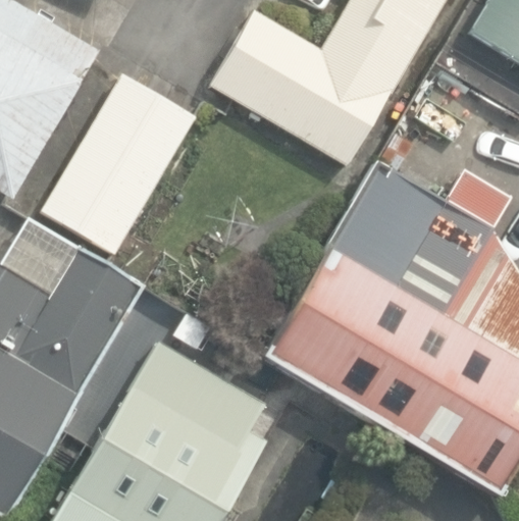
[(0,0),(0,190),(2,191),(12,198),(98,51),(10,0),(0,0)]
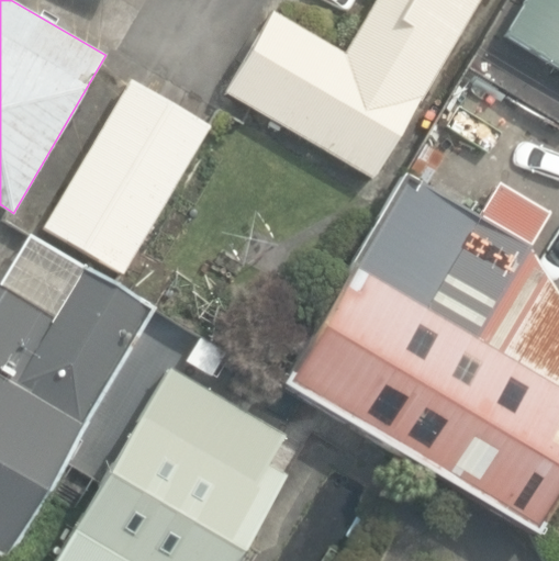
[(227,90),(375,177),(477,0),(377,0),(347,53),(275,10),(227,90)]
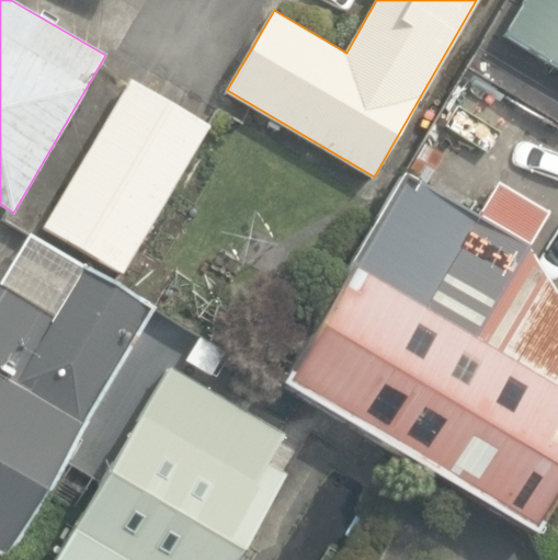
[(526,0),(509,33),(557,61),(557,0),(526,0)]
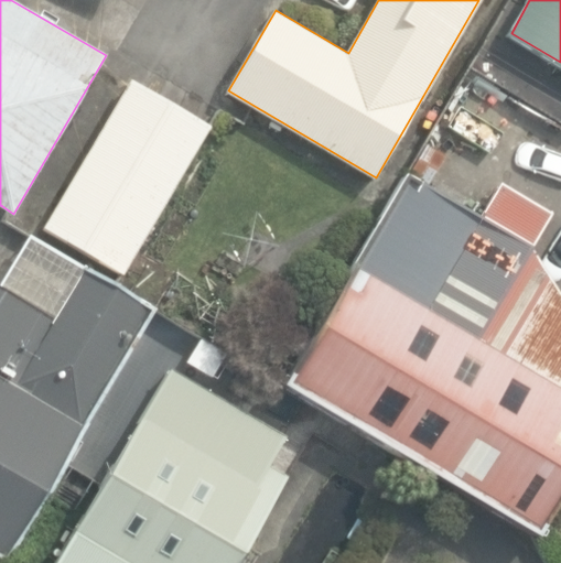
[(515,127),(529,104),(471,68),(457,91),(515,127)]
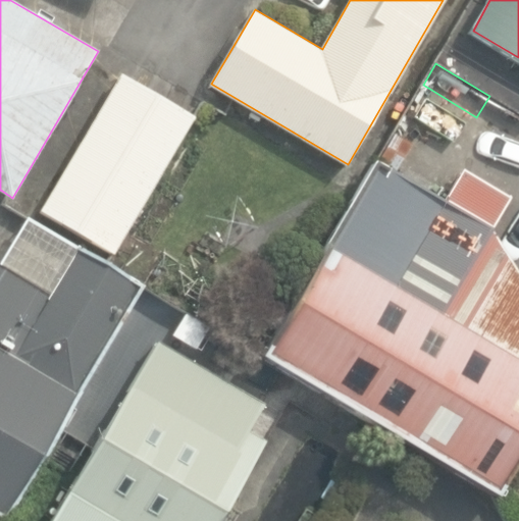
[(43,210),(115,253),(197,116),(123,72),(43,210)]
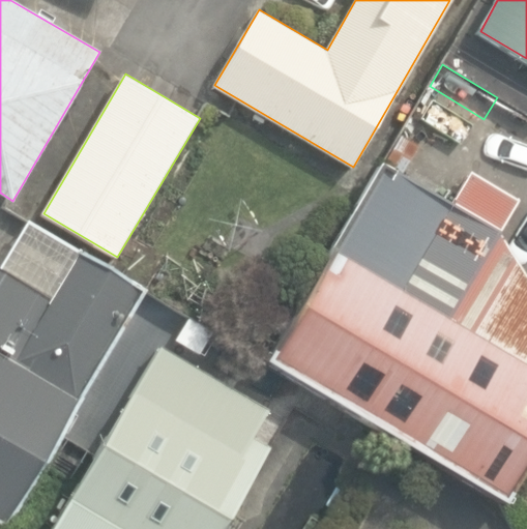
[(449,196),(381,155),(264,352),(502,493),(526,450),(526,274),(496,228),(499,223),(496,221),(514,192),(468,165),(449,196)]
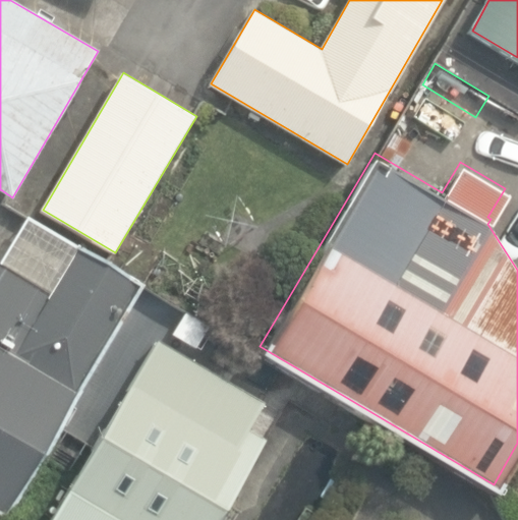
[(0,510),(136,279),(74,243),(49,287),(0,257),(0,510)]
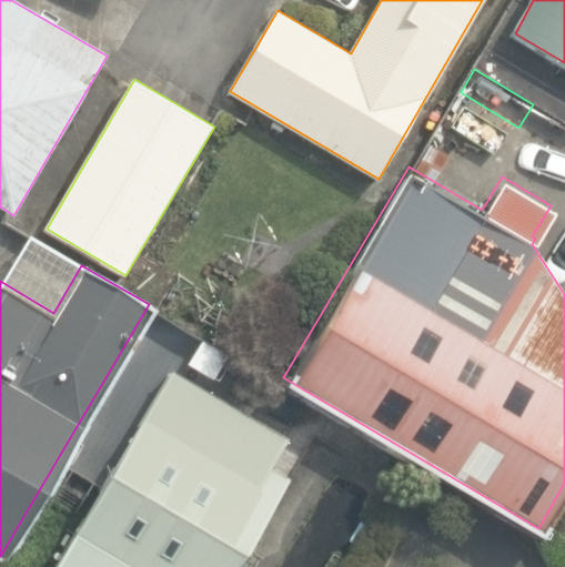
[(215,381),(229,356),(201,342),(188,366),(215,381)]
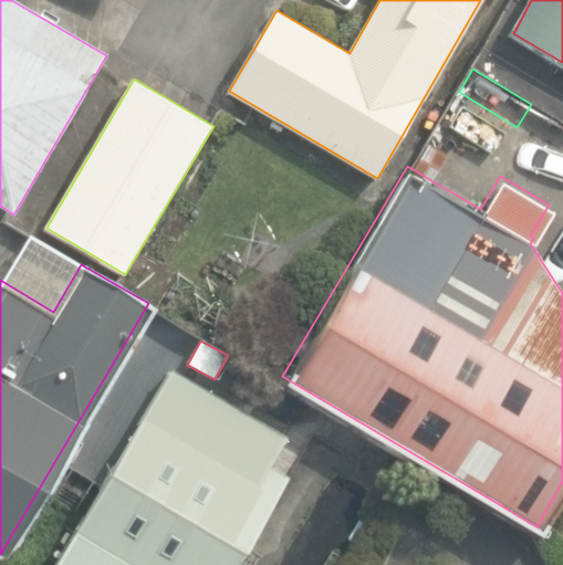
[(55,564),(237,564),(289,479),(270,468),(288,438),(173,369),(55,564)]
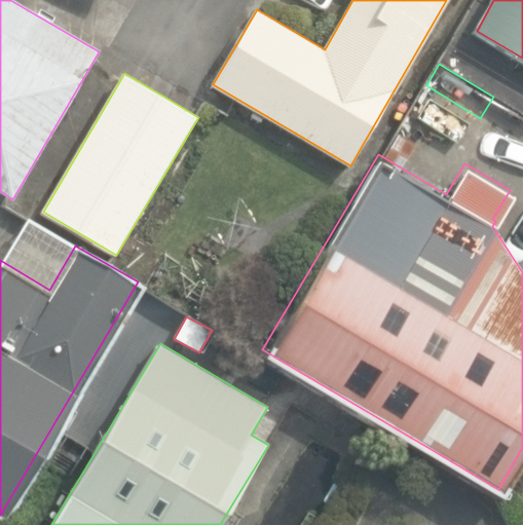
All buildings are outlined.
